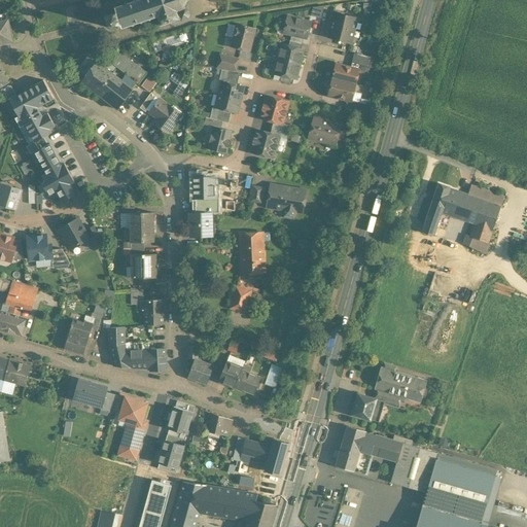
[(137,0),(136,0),(135,0),(133,0),(134,1),(128,3),(127,1),(125,2),(126,4),(116,7),(114,6),(113,8),(115,9),(116,10),(115,10),(116,12),(107,14),(105,13),(105,15),(106,16),(109,26),(108,28),(110,29),(111,27),(116,25),(117,26),(118,27),(120,27),(120,26),(121,27),(120,29),(123,30),(124,28),(132,25),(133,27),(135,26),(134,24),(140,22),(141,24),(143,23),(143,21),(149,19),(150,21),(152,21),(151,19),(157,15),(159,19),(160,18),(161,24),(161,25),(162,26),(163,24),(170,22),(170,24),(171,24),(188,19),(190,15),(188,10),(185,8),(184,6),(187,1),(189,1),(188,0),(137,0)]
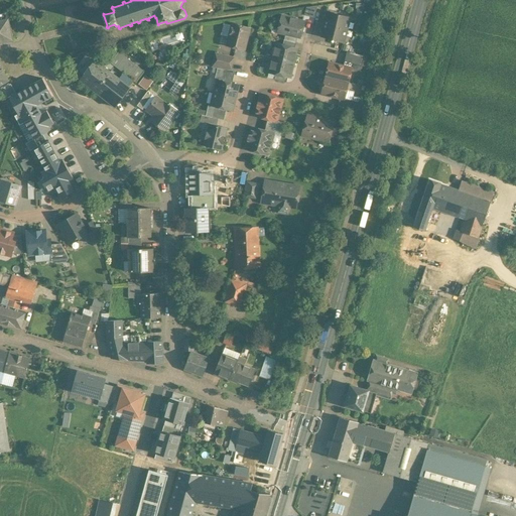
[(317,6),(307,7),(305,15),(314,17),(317,6)]
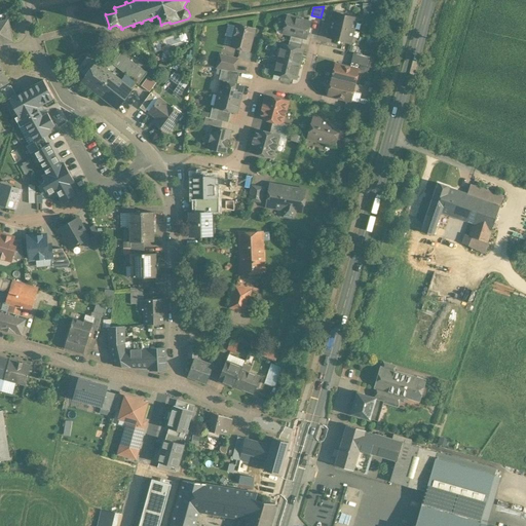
[(331,21),(330,25),(353,30),(357,19),(334,13),(332,21),(331,21)]
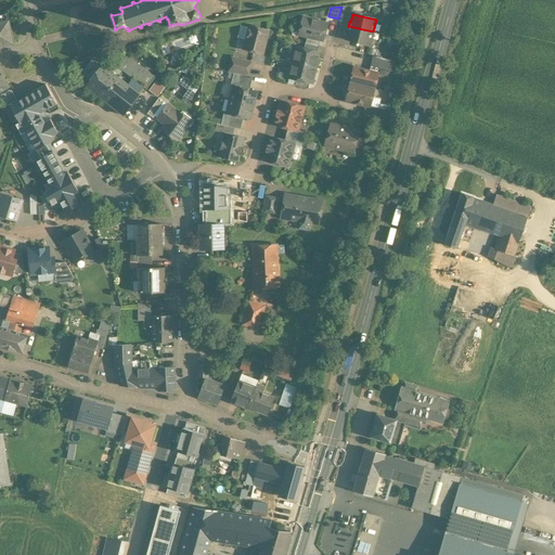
[(326,23),(304,17),(299,35),(307,37),(320,40),(322,40),(326,23)]
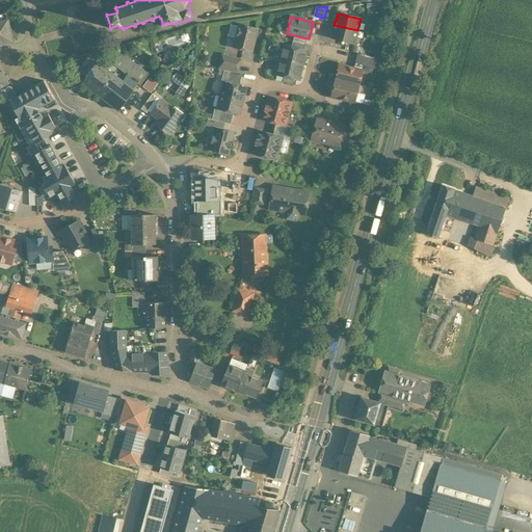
[(7,20),(0,21),(0,44),(12,42),(14,42),(14,41),(8,20),(9,20),(8,19),(7,19),(7,20)]
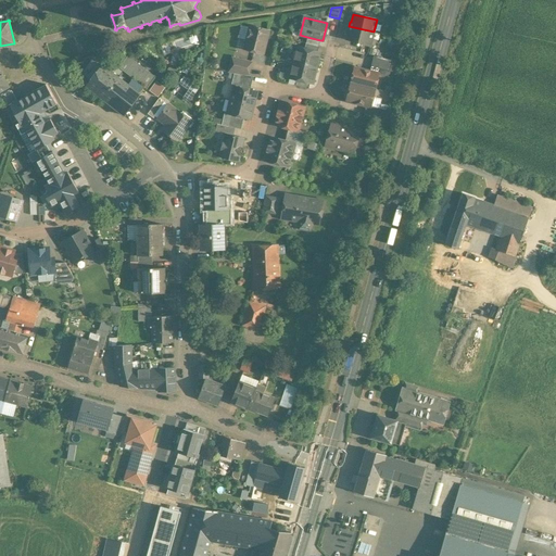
[(269,30),(250,26),(244,49),(263,53),(269,30)]
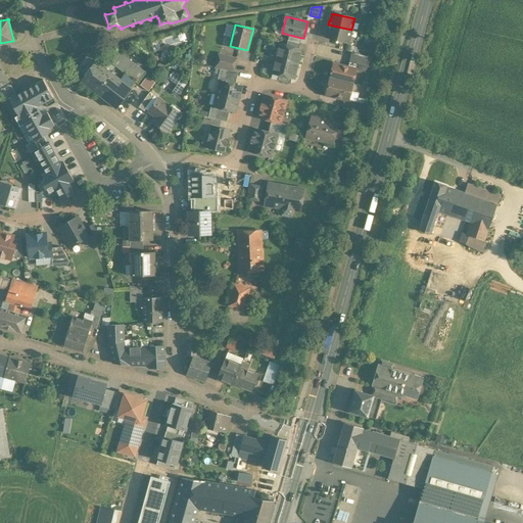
[(351,30),(328,25),(327,29),(328,29),(326,37),(348,42),(351,30)]
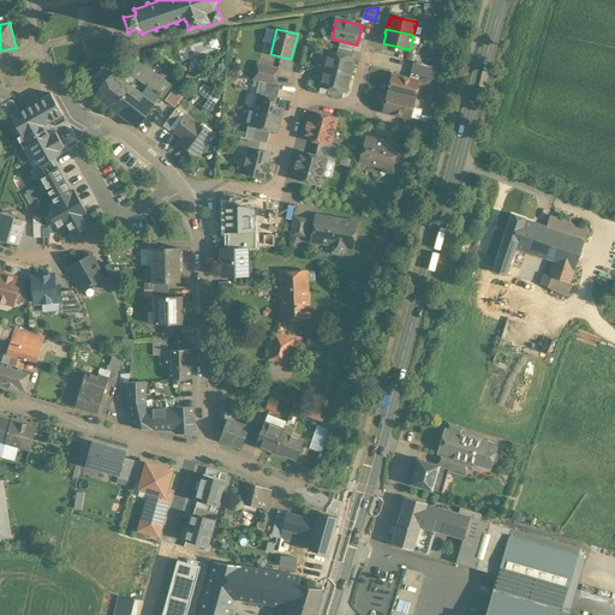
[(354,45),(340,41),(339,48),(353,52),(354,45)]
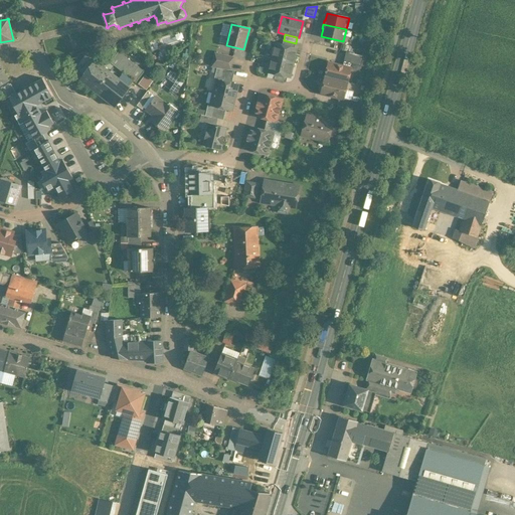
[(284,40),(282,45),(294,48),(296,43),(284,40)]
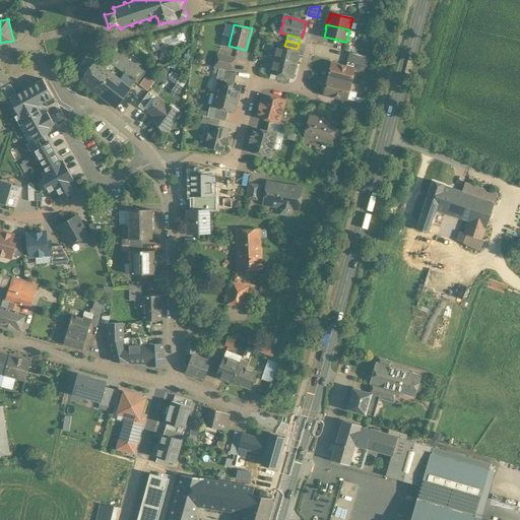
[(284,46),(278,45),(277,47),(274,49),(273,53),(275,56),(274,58),(296,64),(296,63),(299,50),(297,49),(284,46)]
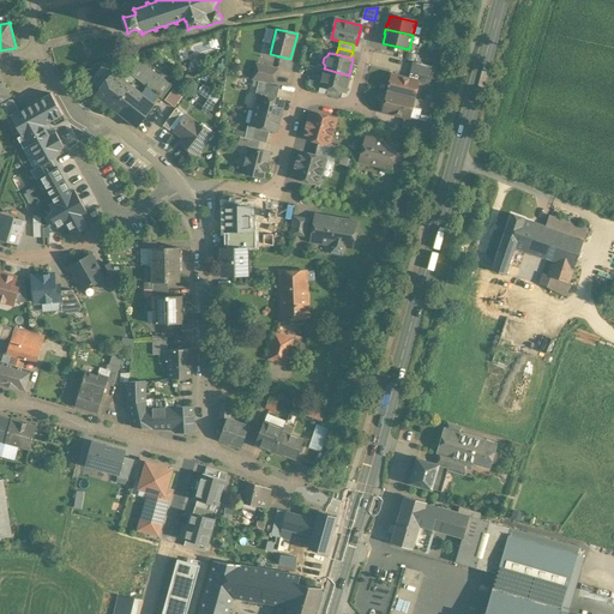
[(131,74),(139,64),(131,58),(124,68),(131,74)]
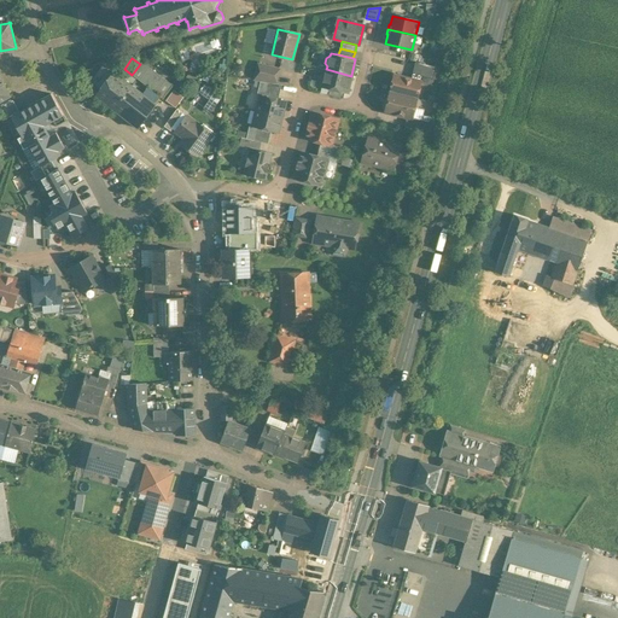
[(173,85),(141,62),(140,64),(132,75),(138,79),(136,79),(162,98),(173,85)]
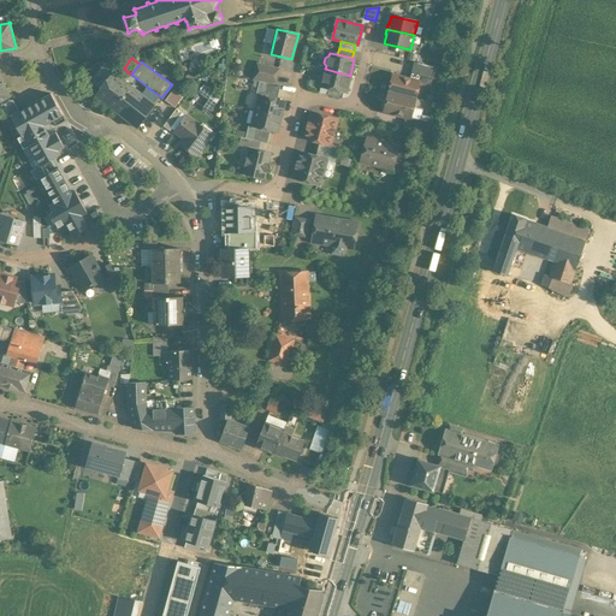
[(434,67),(414,61),(409,80),(420,82),(421,76),(432,78),(434,67)]
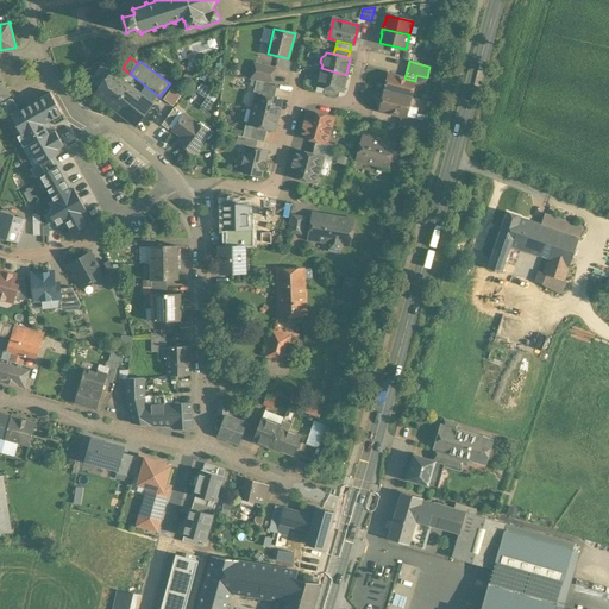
[(276,68),(255,63),(251,79),(257,80),(257,81),(272,82),(276,68)]
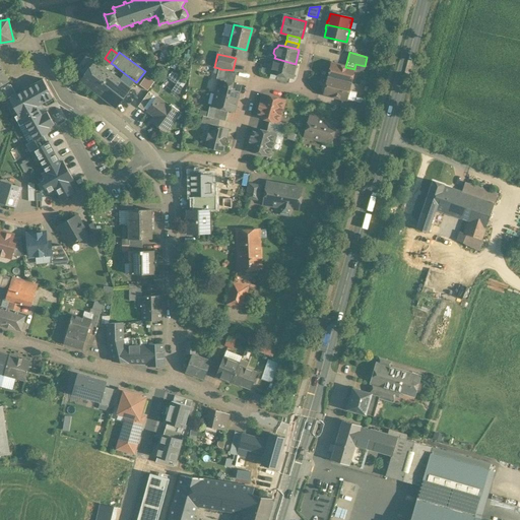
[(100,63),(95,60),(94,62),(86,56),(76,69),(84,75),(81,80),(116,108),(131,87),(111,72),(115,66),(116,66),(111,63),(105,58),(104,57),(100,63)]
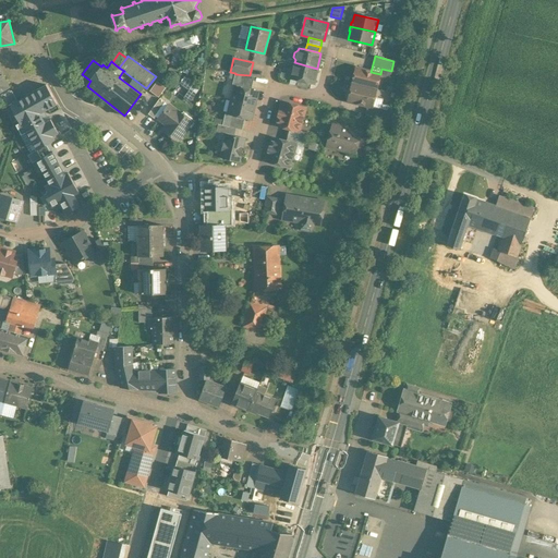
[(294,62),(294,63),(294,65),(291,67),(290,72),(292,75),(291,77),(299,80),(312,83),(314,83),(317,69),(294,62)]
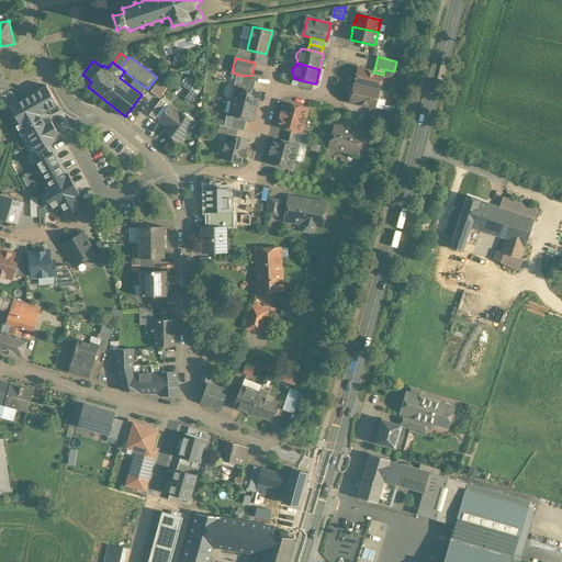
[(171,66),(167,72),(176,78),(180,71),(171,66)]
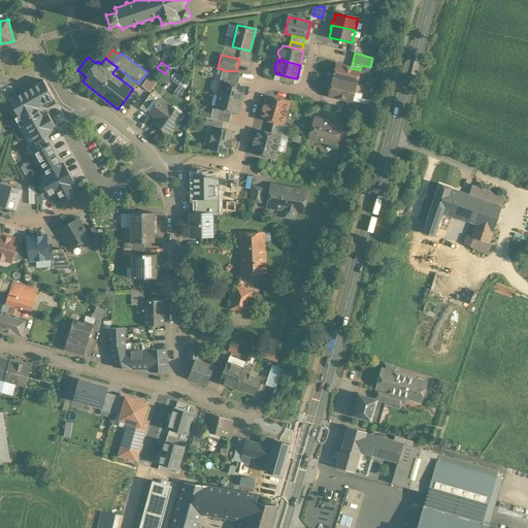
[(9,83),(0,65),(0,88),(9,83)]
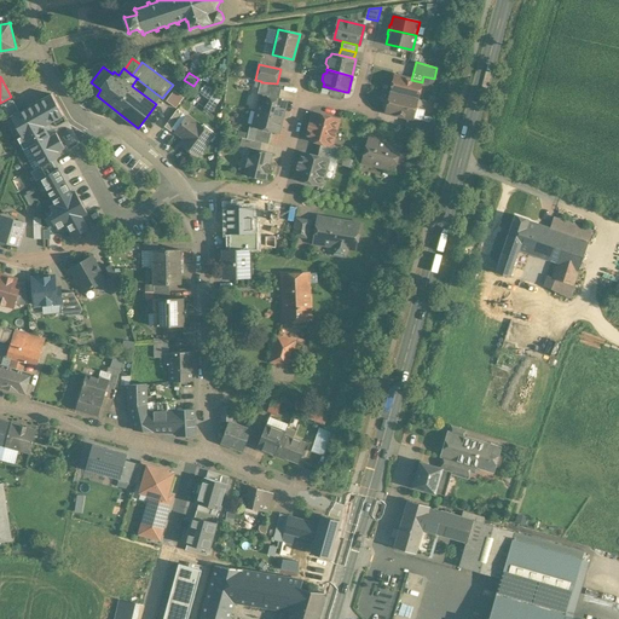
[(411,80),(395,76),(392,92),(417,98),(422,82),(411,80)]
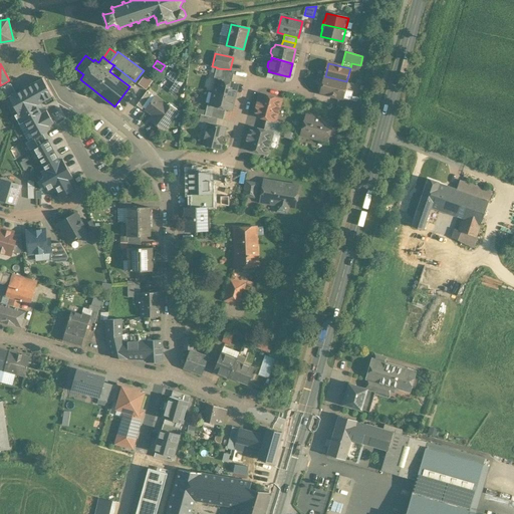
[(206,65),(204,73),(215,75),(217,68),(217,67),(212,66),(206,65)]
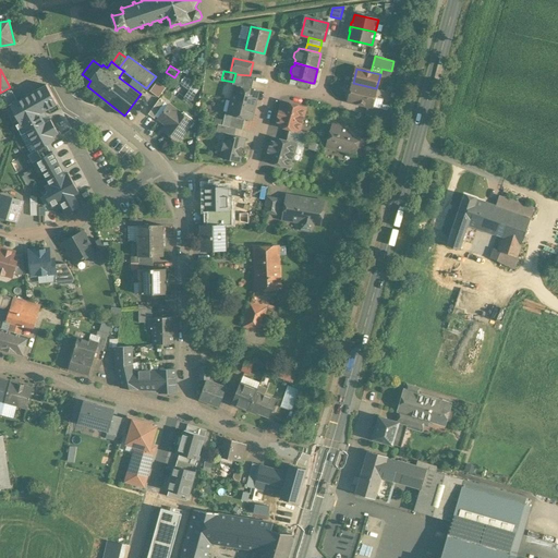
[(250,75),(235,74),(233,82),(232,86),(235,87),(235,86),(251,91),(254,76),(250,75)]
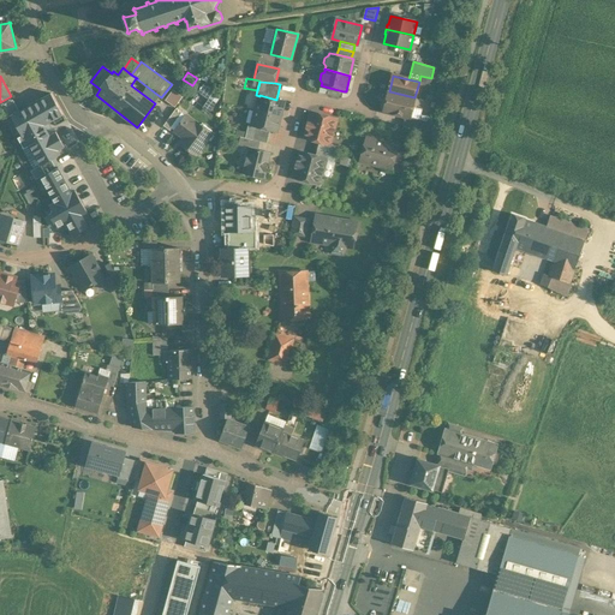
[(344,91),(329,88),(328,95),(341,97),(344,91)]
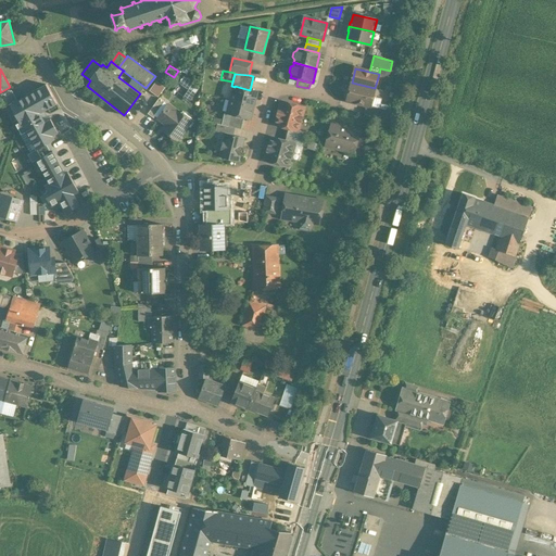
[(156,81),(149,90),(159,97),(165,88),(156,81)]
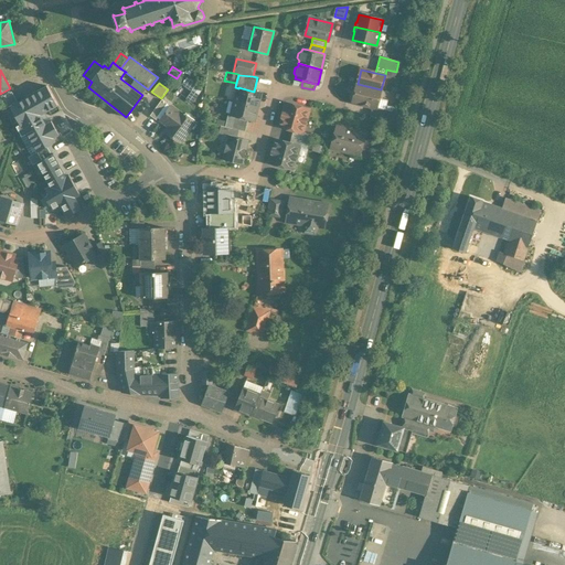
[(381,89),(358,84),(352,103),(372,107),(376,108),(376,107),(379,97),(381,89)]
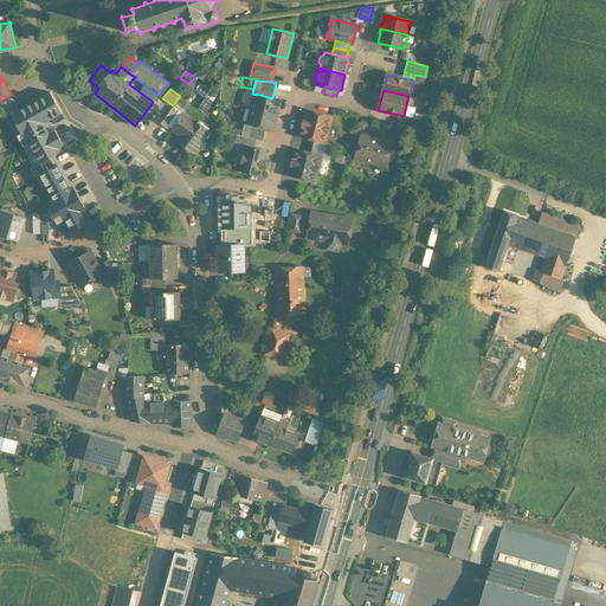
[(62,114),(50,92),(11,115),(21,134),(18,136),(24,147),(28,143),(40,163),(59,153),(57,148),(63,144),(55,130),(49,134),(43,124),(62,114)]
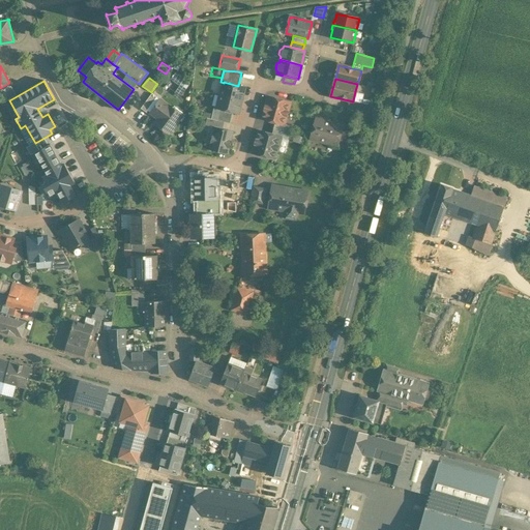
[(238,86),(224,82),(224,83),(221,95),(241,100),(244,87),(238,86)]
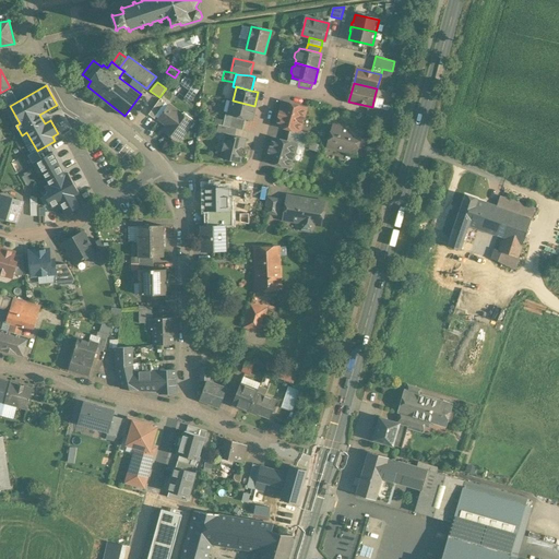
[(388,109),(385,120),(389,120),(392,107),(380,104),(382,98),(375,96),(372,106),(388,109)]
